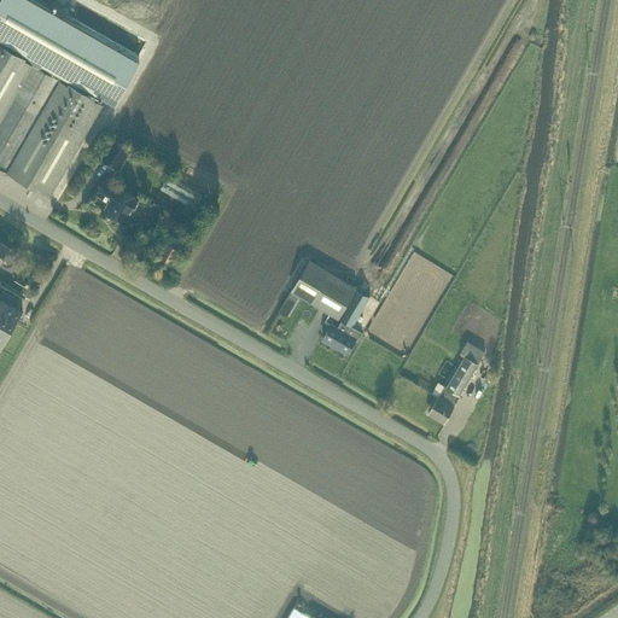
[(116,104),(140,62),(34,0),(0,0),(0,1),(0,167),(51,196),(103,104),(98,100),(100,95),(116,104)]
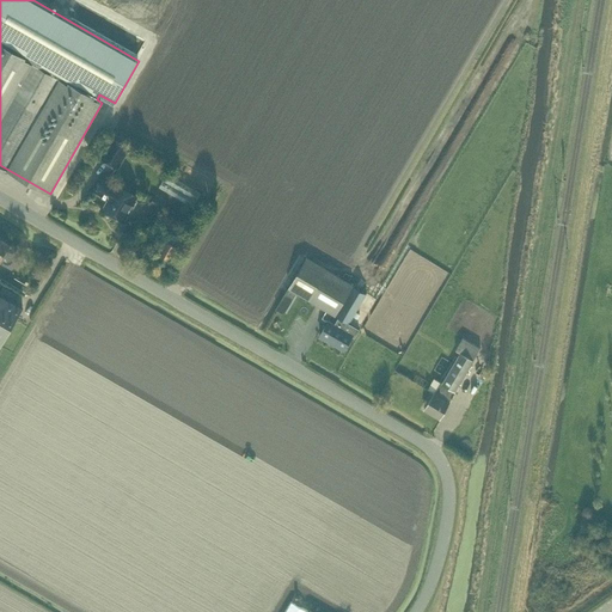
[(118,166),(129,148),(112,139),(102,157),(118,166)]
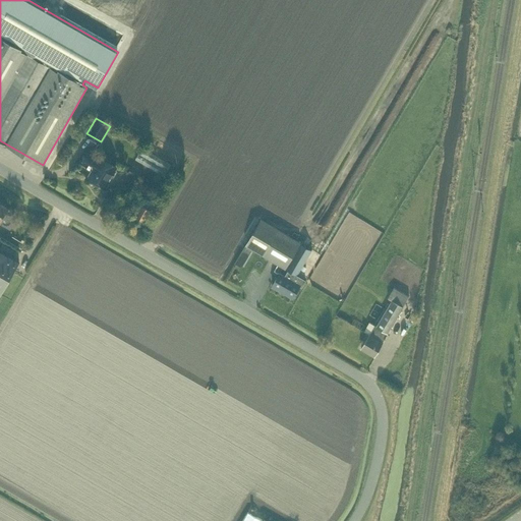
[(147,157),(174,174),(181,163),(154,146),(147,157)]
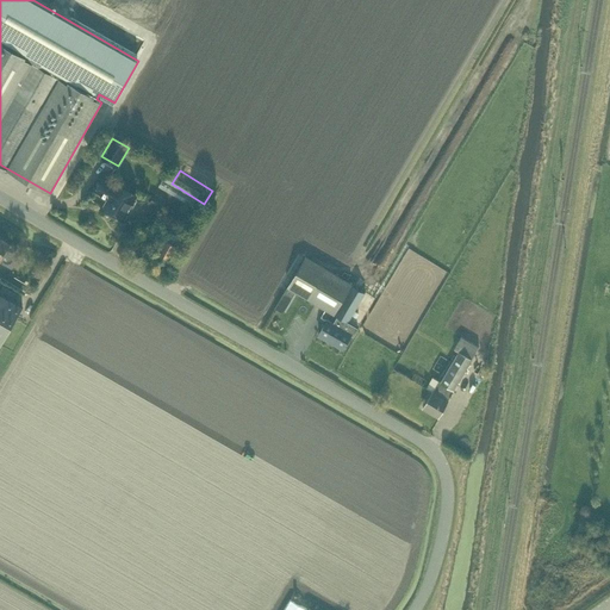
[(110,210),(109,212),(118,218),(119,216),(125,218),(128,213),(130,213),(137,200),(136,200),(137,197),(118,185),(117,186),(105,179),(98,192),(110,199),(105,206),(110,210)]
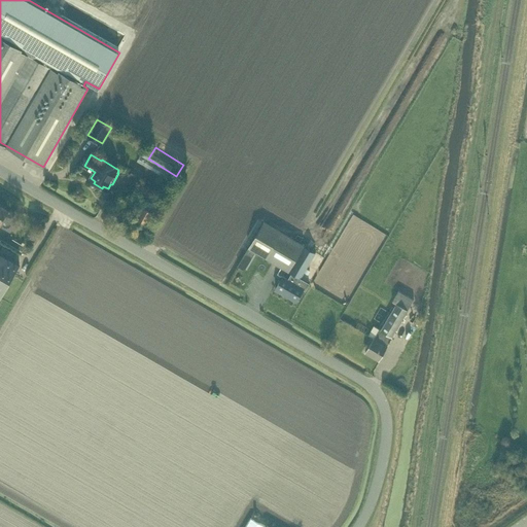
[(134,167),(130,174),(140,179),(144,173),(134,167)]
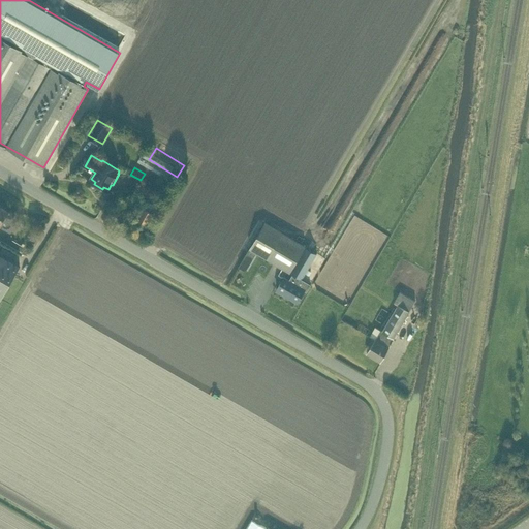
[(138,184),(134,191),(141,195),(145,188),(138,184)]
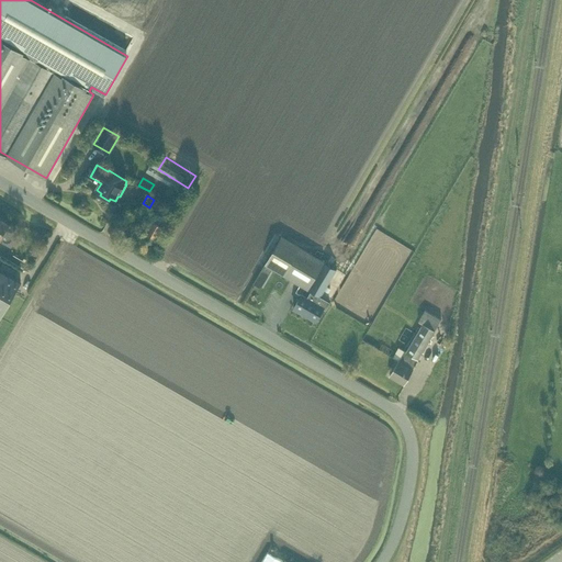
[(22,281),(14,277),(17,271),(3,263),(0,268),(0,238),(1,239),(9,225),(0,220),(0,317),(1,318),(22,281)]
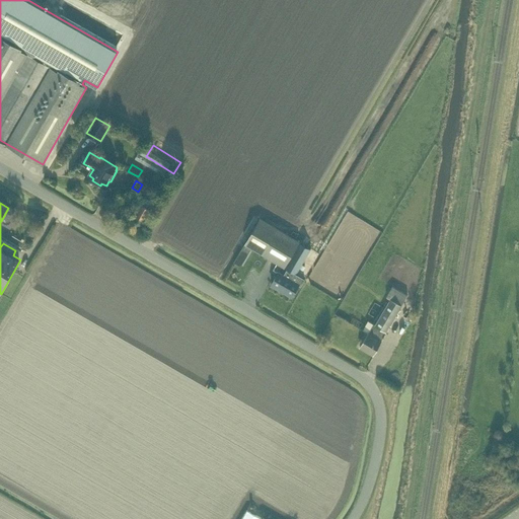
[(261,217),(245,243),(251,247),(262,253),(287,269),(284,274),(280,271),(272,284),(292,297),(299,284),(301,286),(305,280),(305,279),(296,273),(311,248),(304,244),(278,228),(261,217)]
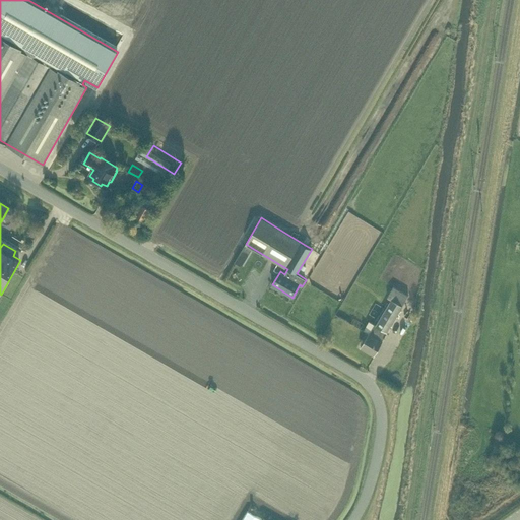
[(246,244),(236,262),(242,265),(252,248),(246,244)]
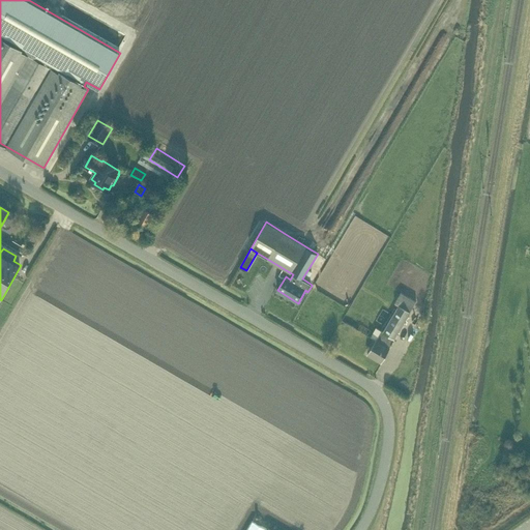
[(381,362),(390,347),(417,300),(402,292),(395,303),(399,305),(383,331),(377,327),(371,337),(377,341),(369,355),(381,362)]
